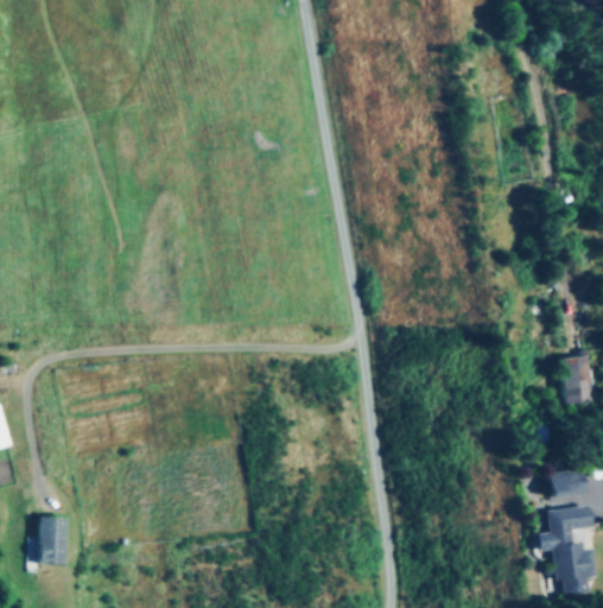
[(566,203),(577,202),(576,189),(565,190),(566,203)]
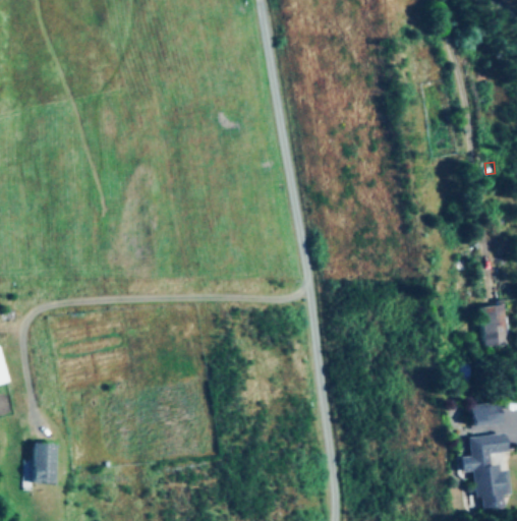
[(511,344),(509,305),(482,306),(484,346),(511,344)]
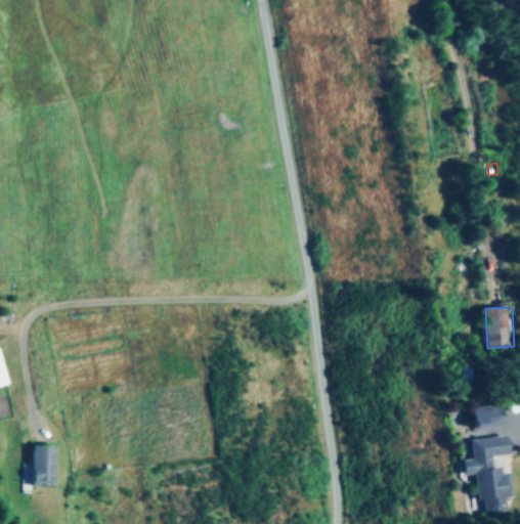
[(0,409),(16,406),(3,348),(0,348),(0,409)]
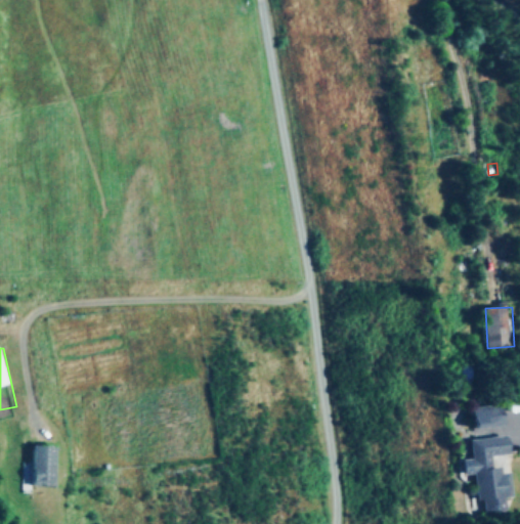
[(472,437),(473,457),(463,459),(464,473),(476,472),(478,498),(483,498),(484,511),(508,509),(507,495),(513,495),(511,467),(493,468),(492,454),(509,453),(508,434),(472,437)]
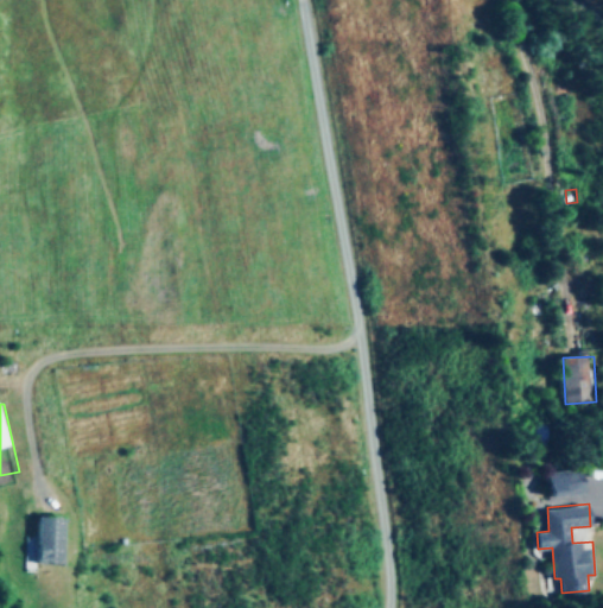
[(38,564),(65,564),(65,515),(38,515),(38,564)]
